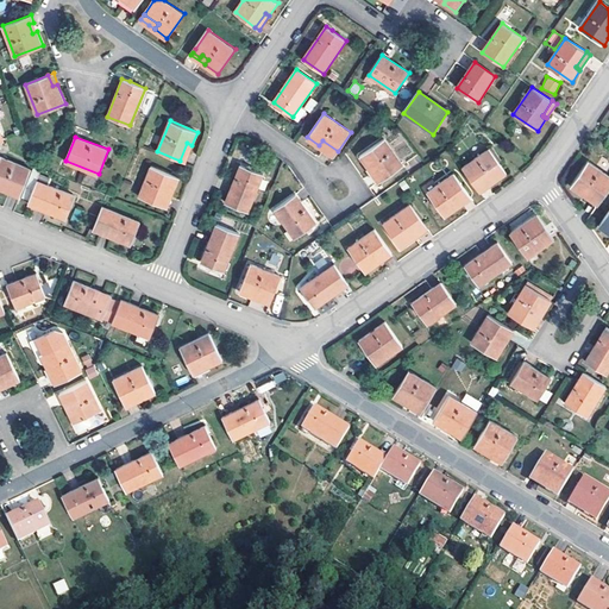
[(385,139),(362,157),(370,169),(375,165),(384,180),(405,167),(385,139)]
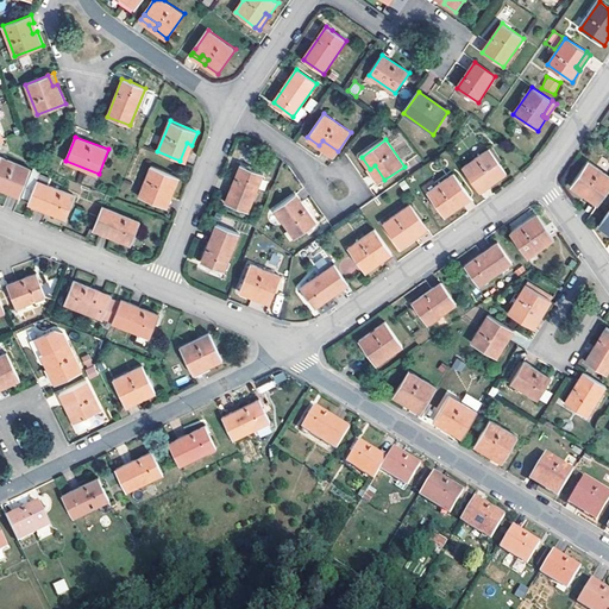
[(319,145),(333,156),(338,151),(322,140),(319,145)]
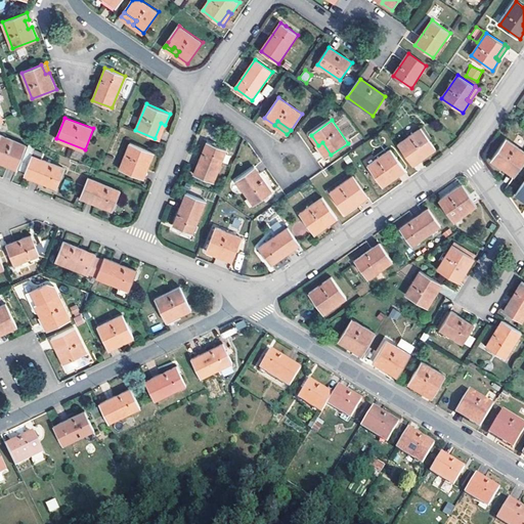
[(155,138),(159,139),(165,125),(161,123),(155,138)]
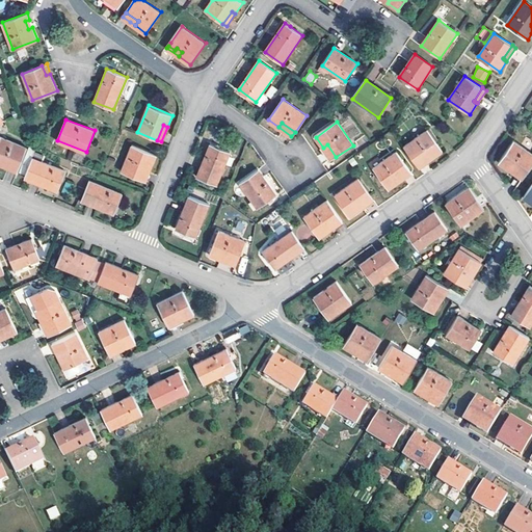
[(428,130),(405,145),(417,162),(431,153),(433,155),(434,157),(444,151),(428,130)]
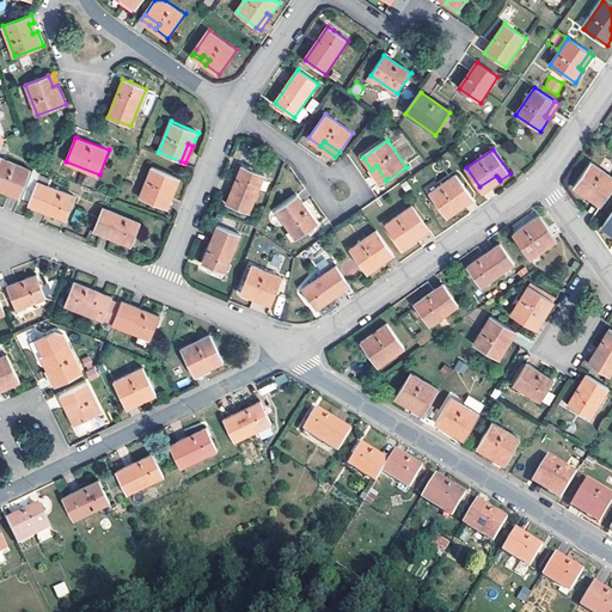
[(1,157),(0,159),(0,188),(4,190),(5,188),(6,185),(14,189),(12,194),(20,196),(31,169),(1,157)]
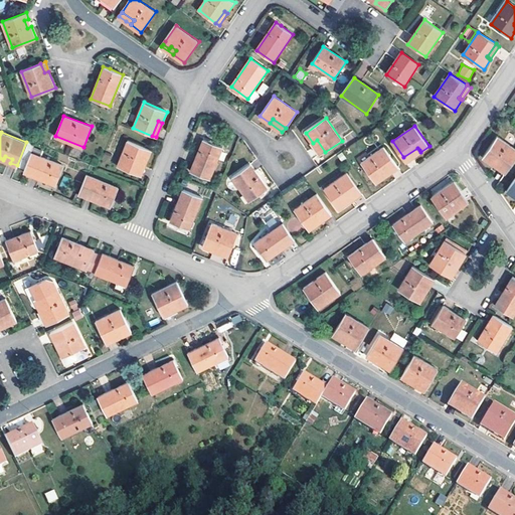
[(514,147),(498,136),(484,157),(494,164),(497,160),(509,168),(514,158),(514,147)]
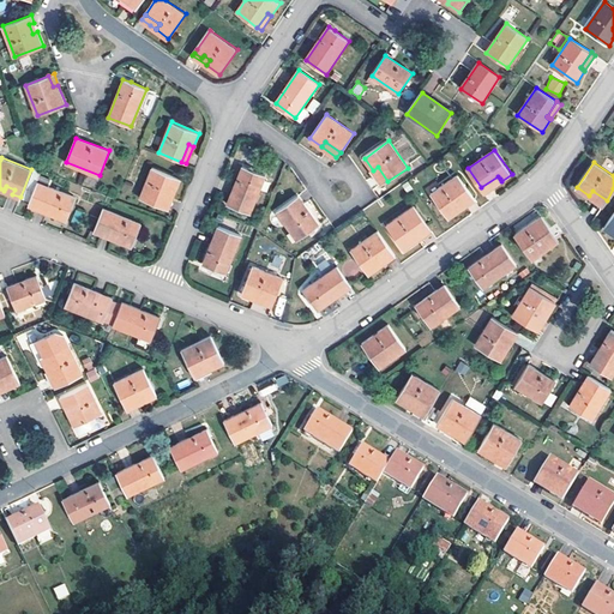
[(245,166),(229,205),(251,215),(266,176),(245,166)]
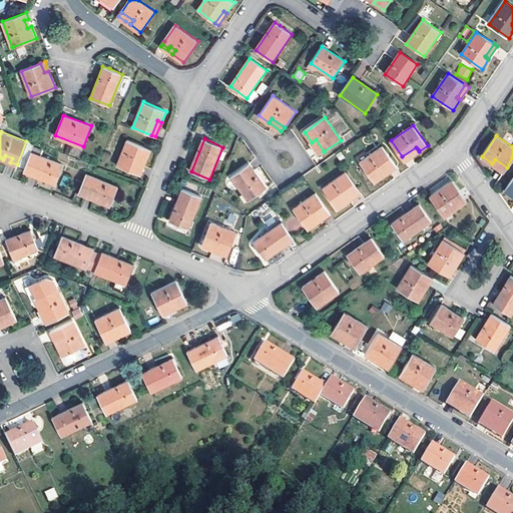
[(127,139),(117,165),(136,173),(142,157),(144,158),(146,159),(150,149),(127,139)]
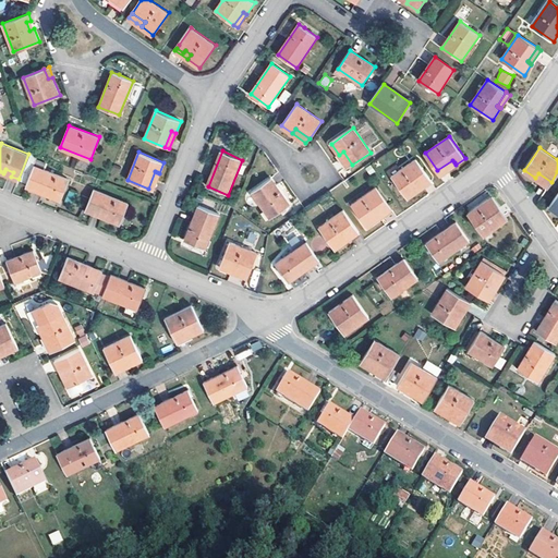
[(339,155),(348,168),(352,165),(343,152),(339,155)]
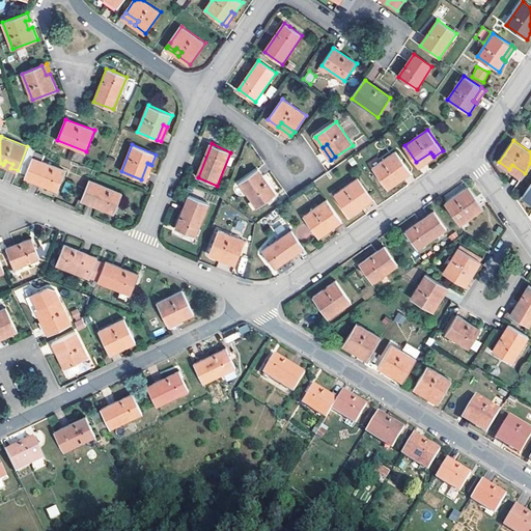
[(25,176),(33,157),(37,147),(33,146),(22,175),(25,176)]
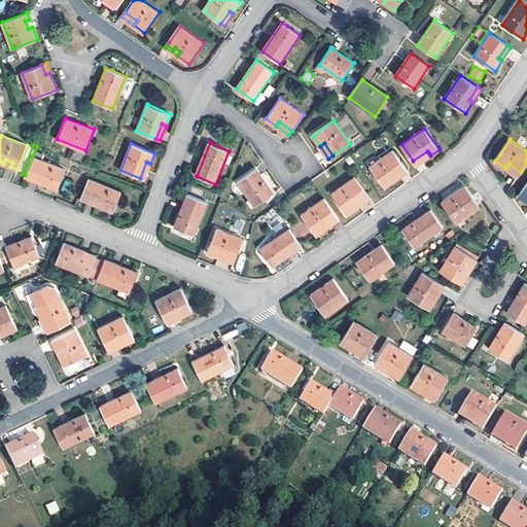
[(393,150),(371,166),(385,187),(396,179),(394,178),(393,176),(406,167),(393,150)]
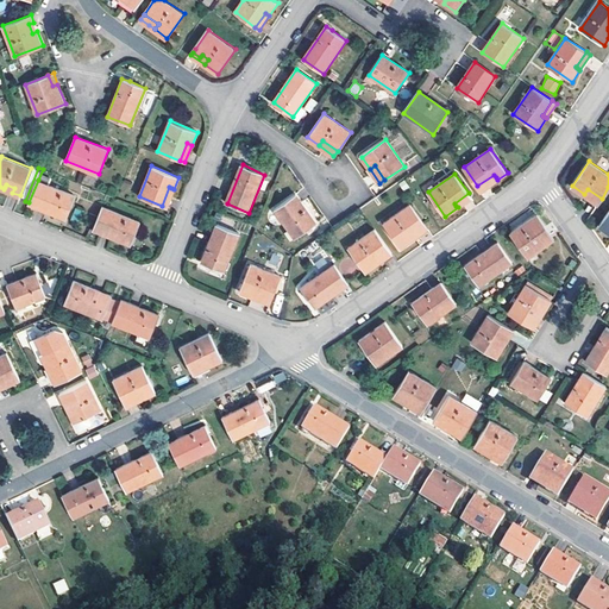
[(477,186),(481,192),(497,180),(496,177),(494,175),(477,186)]
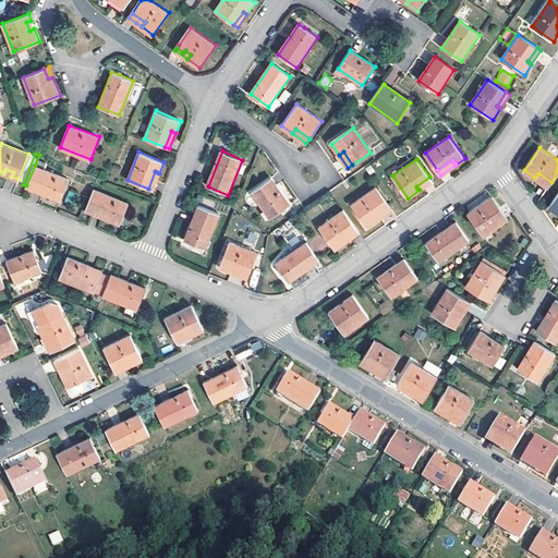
[(35,165),(26,185),(60,199),(69,179),(35,165)]
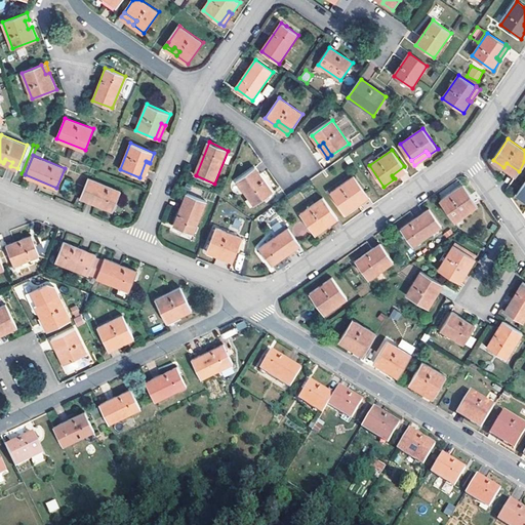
[(139,177),(144,178),(150,163),(148,162),(146,161),(139,177)]
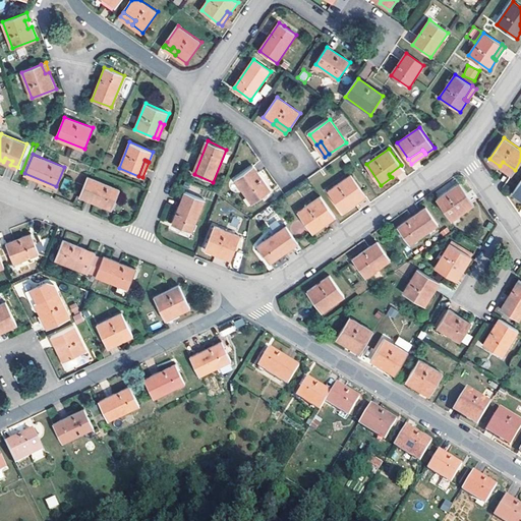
[(500,166),(512,174),(515,170),(503,162),(500,166)]
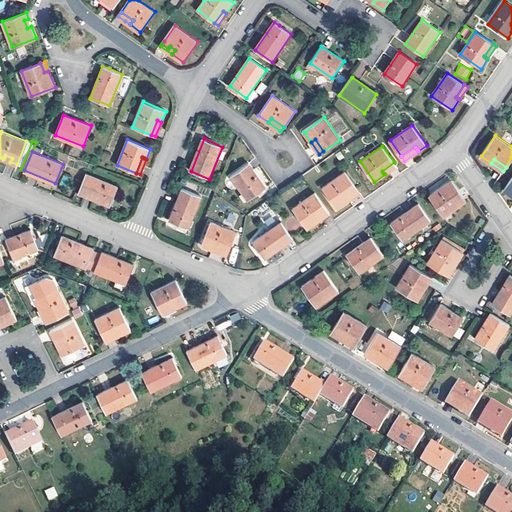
[(385,174),(397,166),(394,162),(382,171),(383,173),(385,174)]
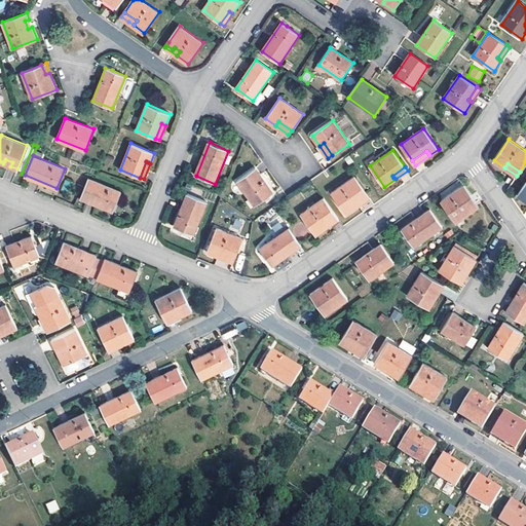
[(257,167),(238,181),(256,207),(274,193),(257,167)]
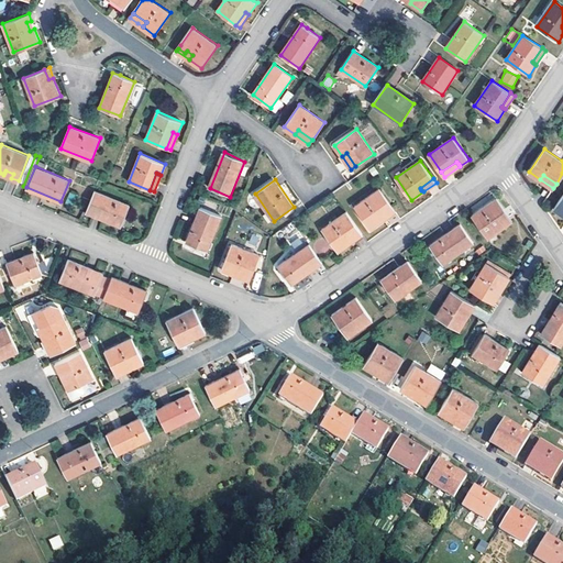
[(379,189),(355,207),(371,229),(382,221),(379,217),(393,207),(379,189)]
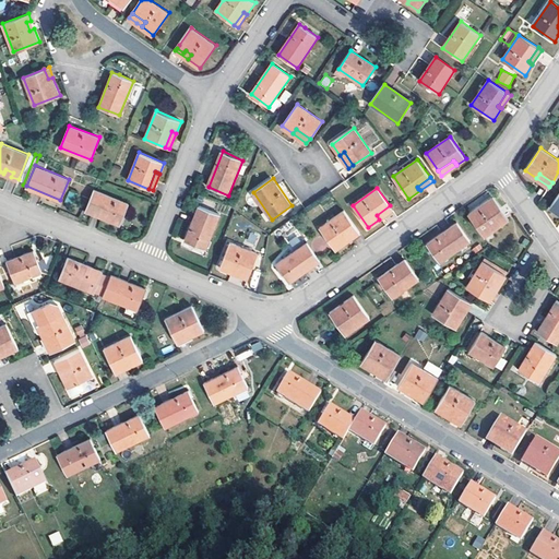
[(94,189),(85,211),(120,225),(126,210),(129,203),(94,189)]
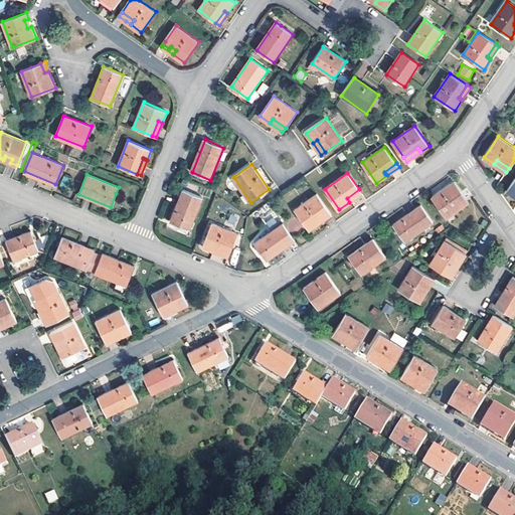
[(467,197),(455,181),(432,197),(447,217),(458,210),(455,205),(467,197)]
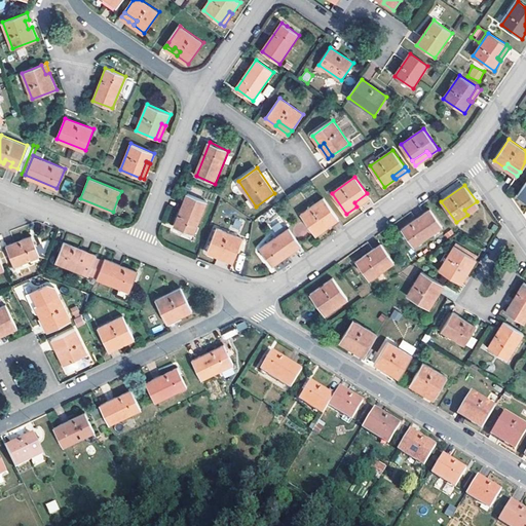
[(362,203),(370,197),(367,193),(354,202),(357,207),(362,203)]
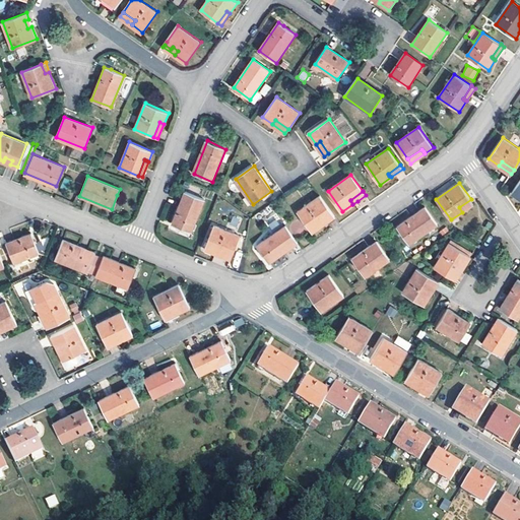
[(186,193),(174,224),(193,233),(196,222),(201,224),(205,215),(200,213),(205,200),(186,193)]
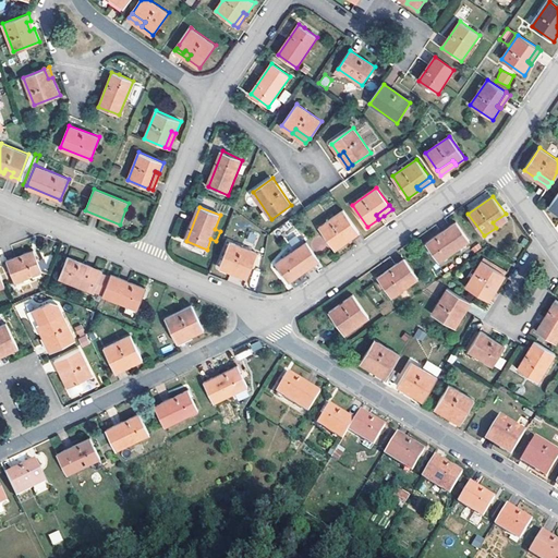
[(344,210),(320,227),(336,249),(347,242),(343,238),(356,228),(344,210)]
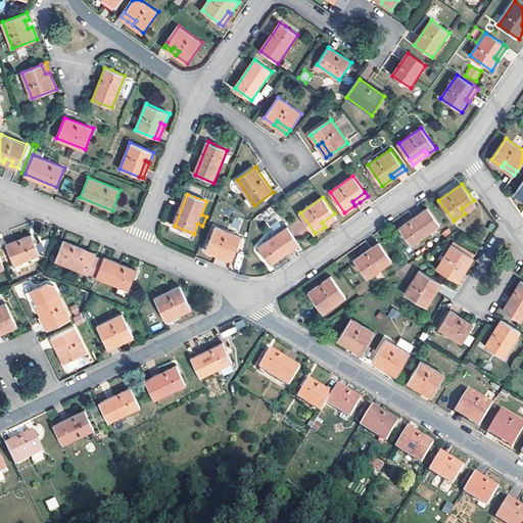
[(465,214),(477,204),(474,200),(462,208),(465,214)]
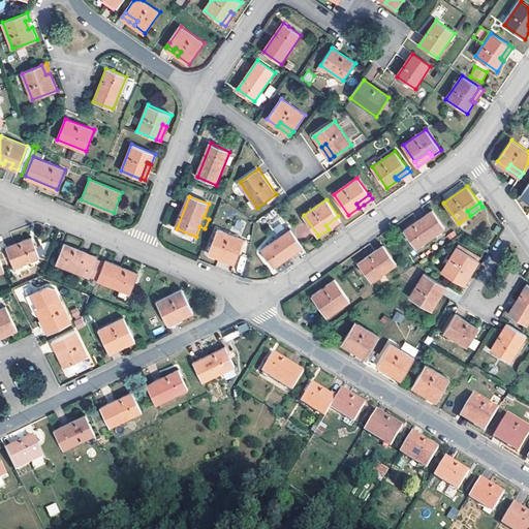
[(433,210),(404,230),(407,235),(416,247),(445,227),(433,210)]
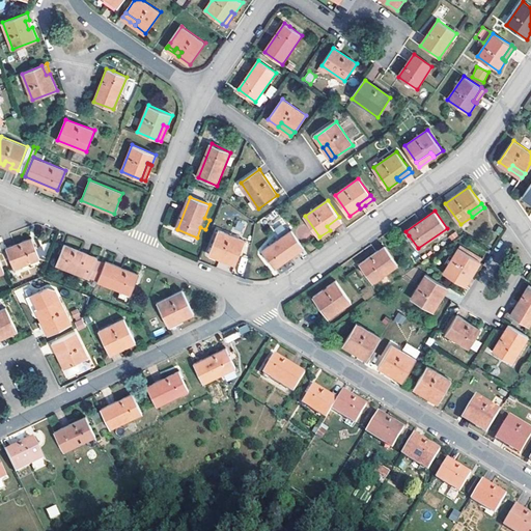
[(327,226),(330,230),(335,226),(342,221),(339,217),(327,226)]
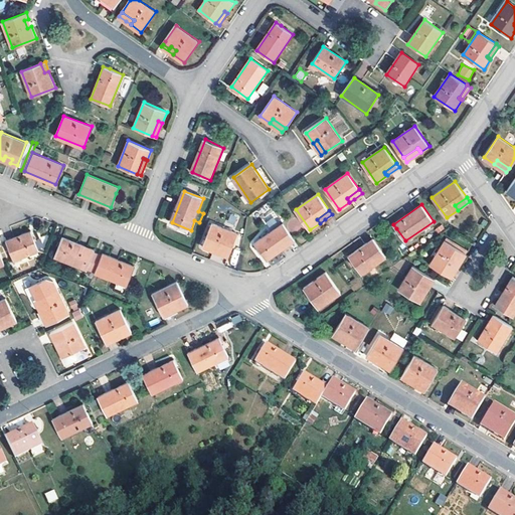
[(263,218),(268,225),(276,219),(270,212),(263,218)]
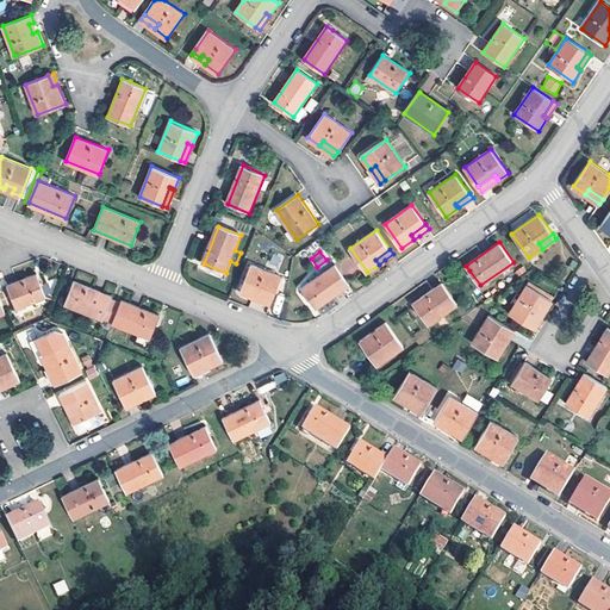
[(241,253),(236,263),(243,266),(247,255),(241,253)]
